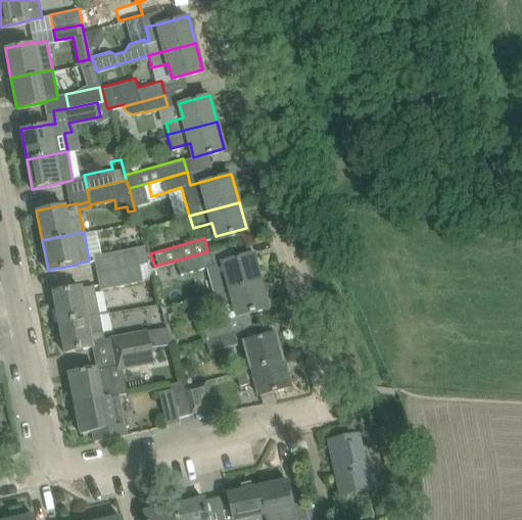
[(92,254),(96,273),(149,263),(145,243),(144,243),(92,254)]
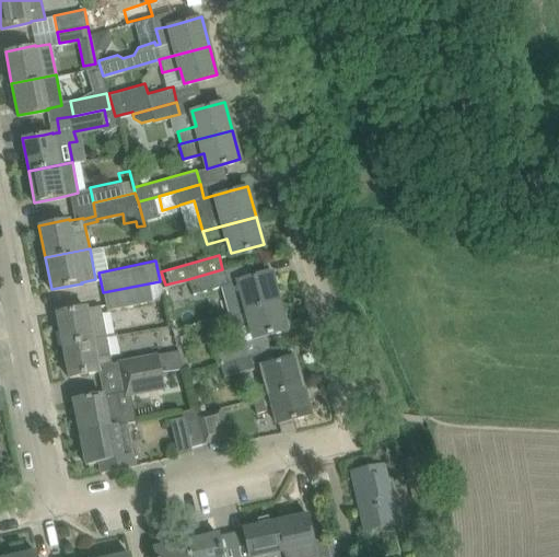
[(188,279),(193,292),(220,285),(225,282),(222,269),(188,279)]
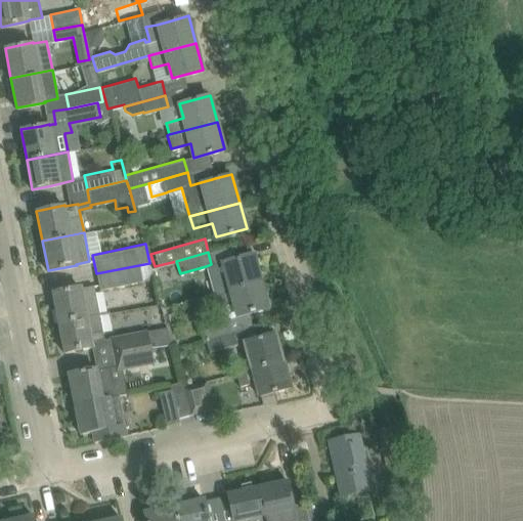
[(211,264),(206,266),(213,292),(213,294),(261,280),(254,257),(253,253),(211,264)]
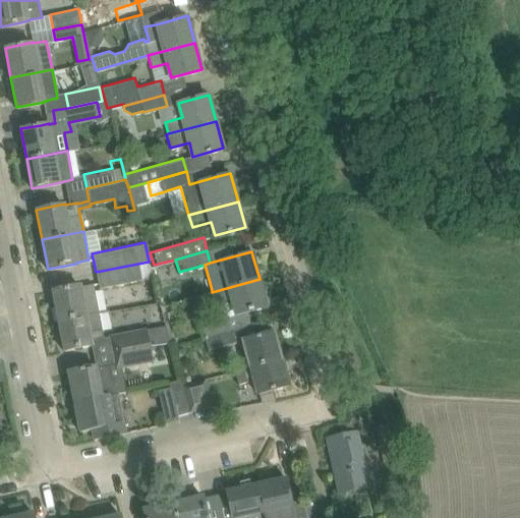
[(138,264),(96,272),(99,287),(141,278),(138,264)]
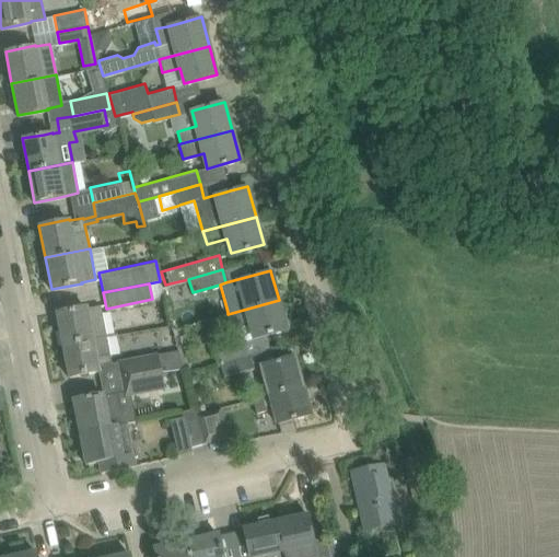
[(253,338),(266,335),(287,328),(279,300),(228,314),(228,312),(224,313),(225,314),(229,329),(248,324),(253,338)]
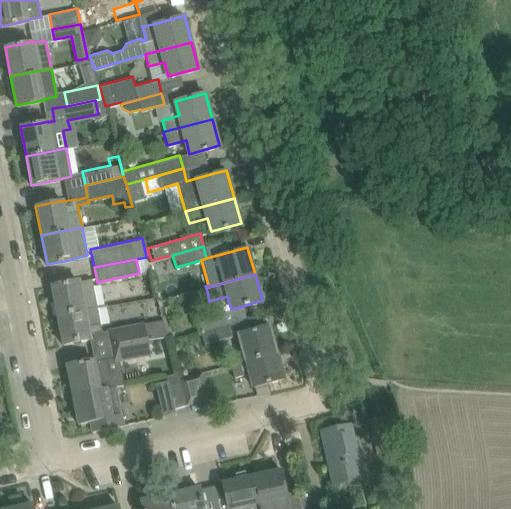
[(51,285),(57,314),(97,306),(92,278),(79,281),(79,280),(51,285)]
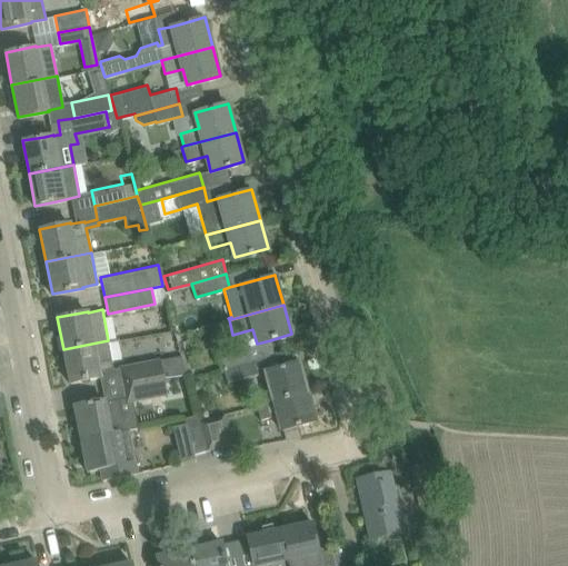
[(190,347),(186,333),(175,336),(180,355),(185,374),(186,376),(195,375),(187,348),(190,347)]
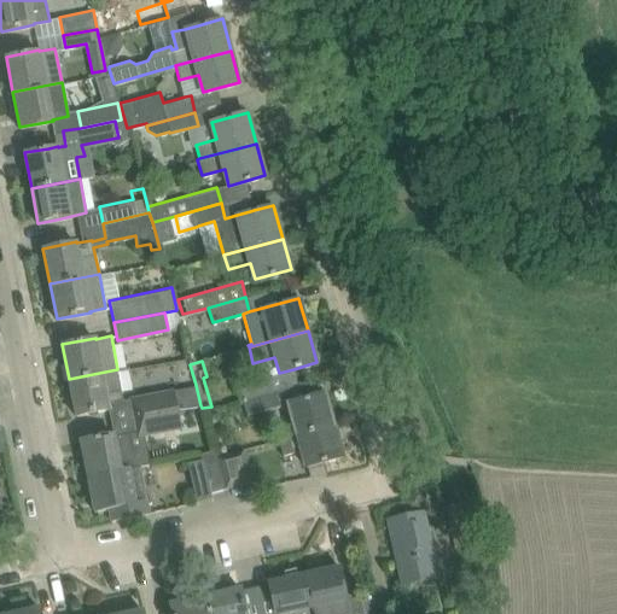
[(117,369),(69,379),(75,414),(109,408),(109,407),(124,404),(117,369)]
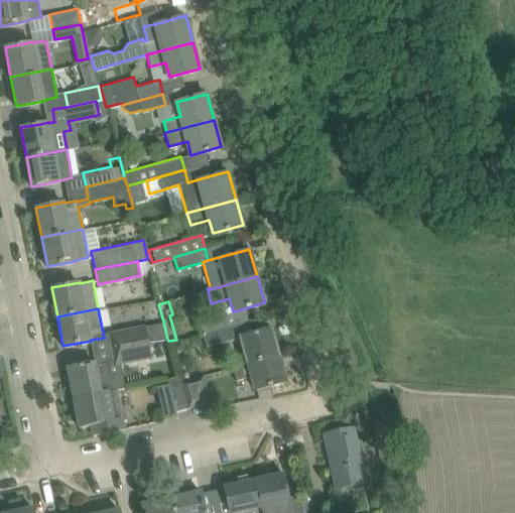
[(214,315),(199,319),(203,333),(227,326),(223,313),(214,315)]
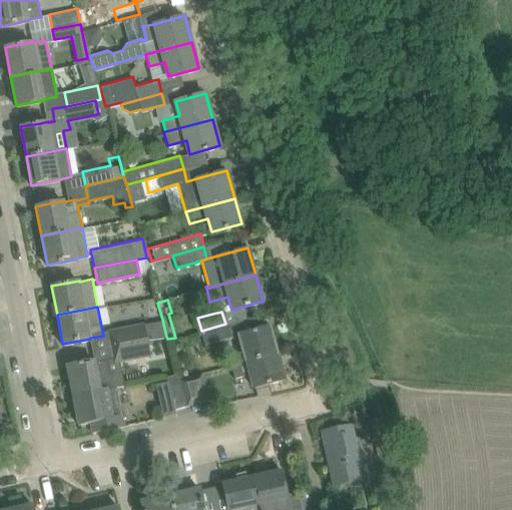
[(109,349),(147,340),(166,337),(162,320),(144,324),(143,322),(106,329),(105,329),(109,349)]
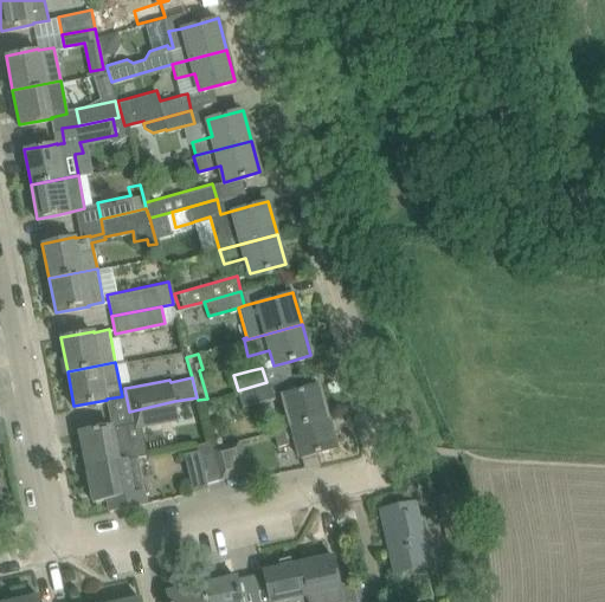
[(242,406),(270,397),(266,382),(238,390),(242,406)]
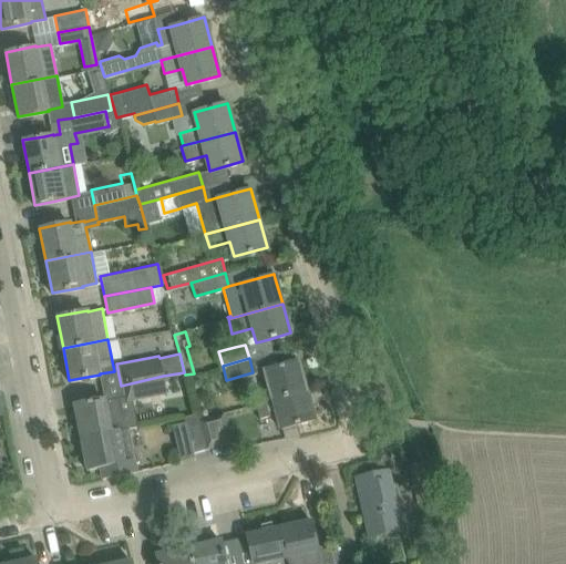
[(273,398),(306,389),(298,360),(265,369),(273,398)]
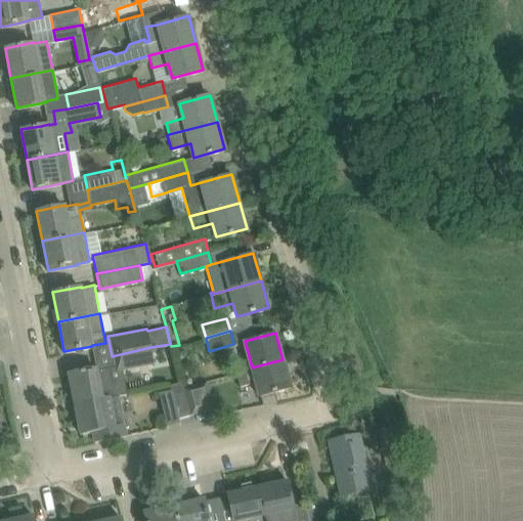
[(127,393),(122,368),(154,362),(150,347),(112,356),(113,364),(69,374),(74,403),(119,395),(127,393)]
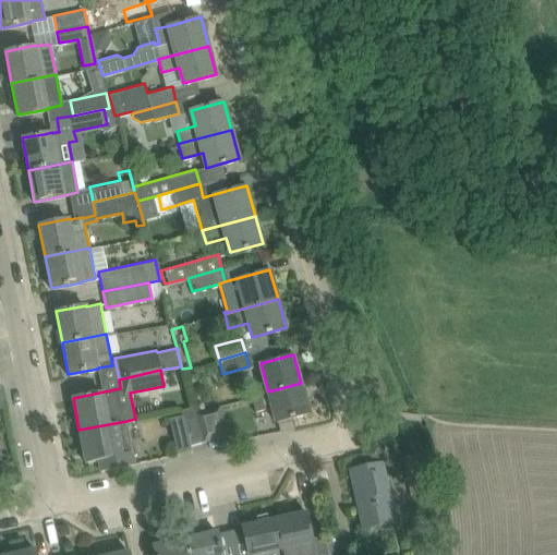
[(309,412),(301,383),(268,391),(251,396),(255,411),(271,406),(276,421),(309,412)]
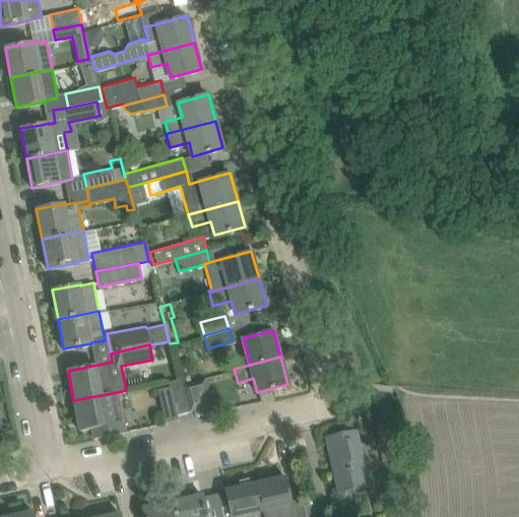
[(211,401),(206,382),(204,377),(183,383),(190,409),(190,410),(202,407),(201,404),(211,401)]
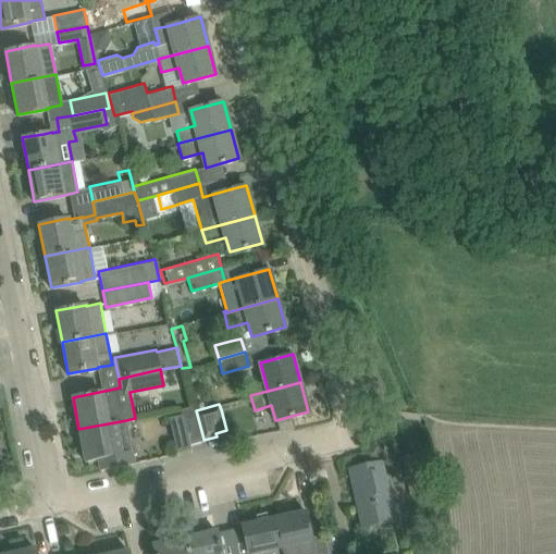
[(193,405),(180,408),(182,414),(188,443),(204,439),(196,410),(195,410),(193,405)]
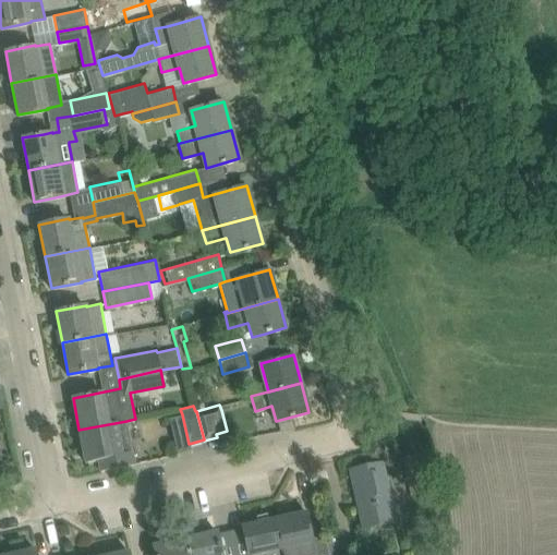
[(126,421),(79,430),(85,461),(98,459),(100,470),(135,462),(130,438),(126,421)]
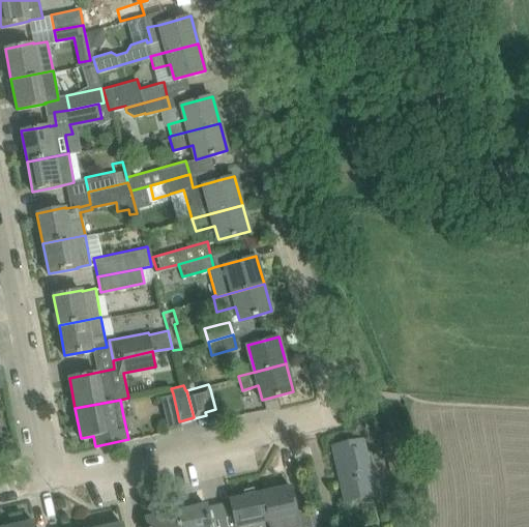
[(376,493),(368,458),(363,438),(332,444),(345,500),(376,493)]
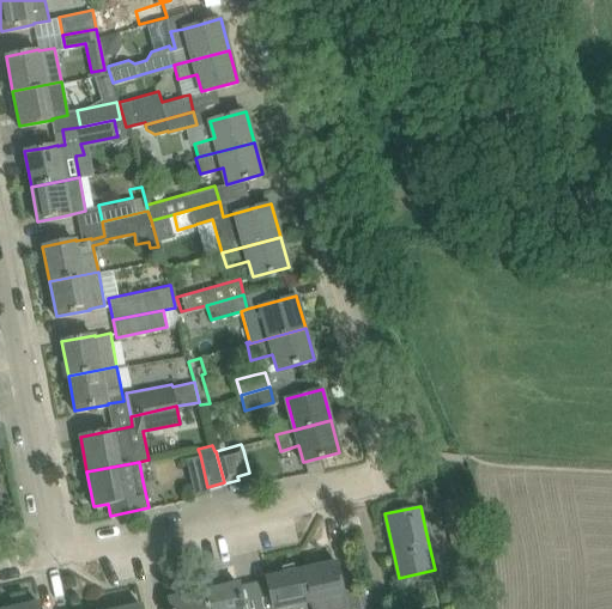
[(301,568),(309,608),(343,608),(345,608),(341,594),(343,594),(335,560),(301,568)]
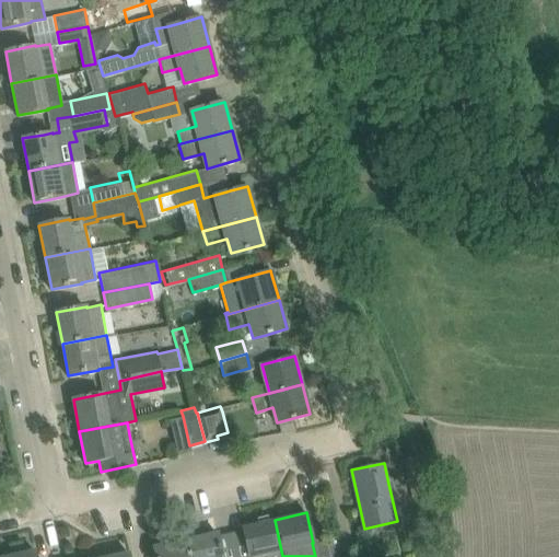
[(282,556),(275,520),(243,526),(249,556),(245,556),(282,556)]
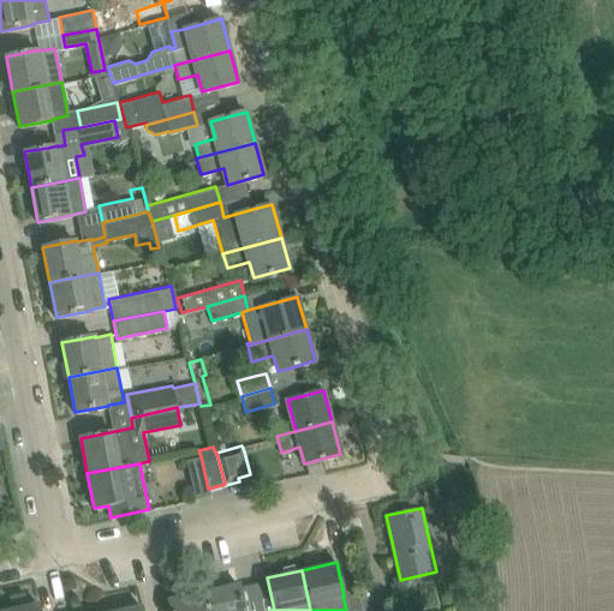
[(244,610),(239,583),(204,592),(208,610),(244,610)]
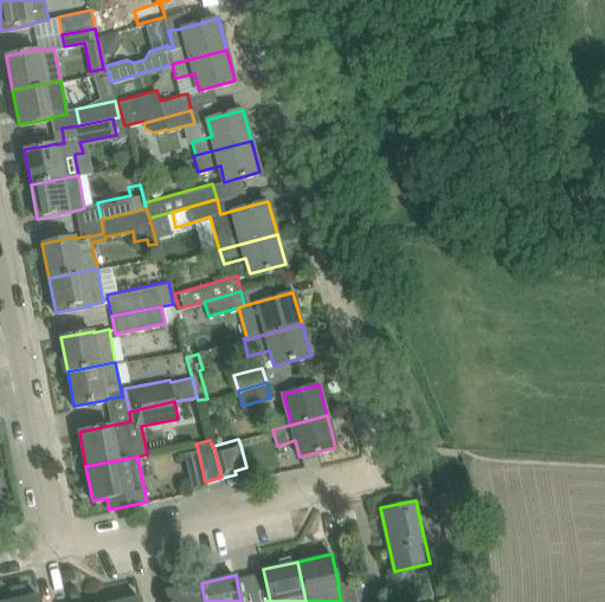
[(205,601),(201,583),(167,590),(169,601),(205,601)]
